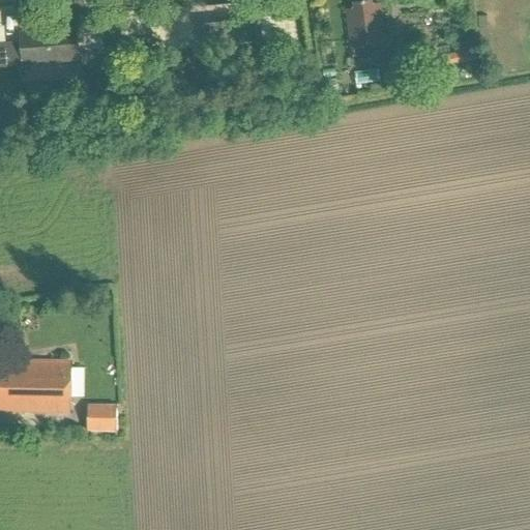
[(350,8),(344,9),(351,59),(384,54),(377,4),(370,5),(367,0),(364,0),(349,2),(350,8)]
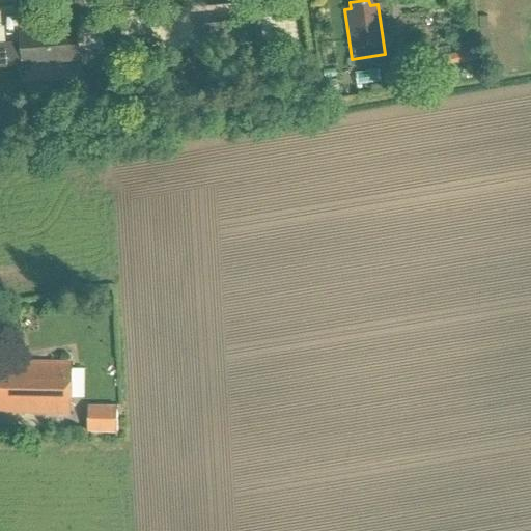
[(0,66),(78,61),(76,29),(17,33),(18,42),(0,43),(0,66)]
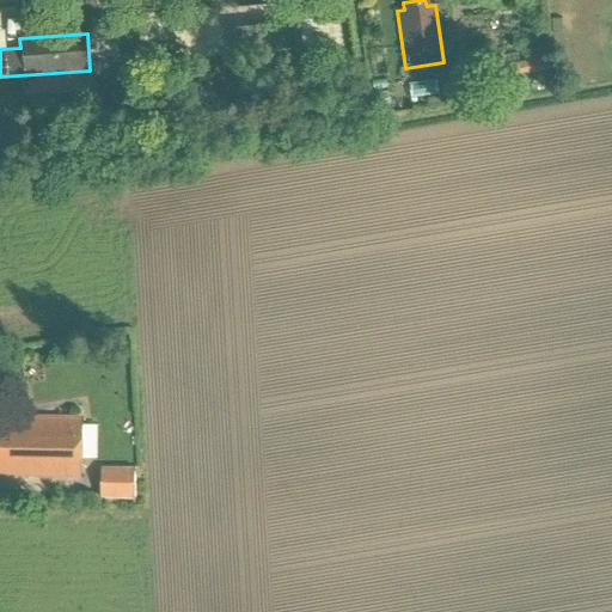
[(551,57),(484,68),(487,80),(552,69),(551,57)]
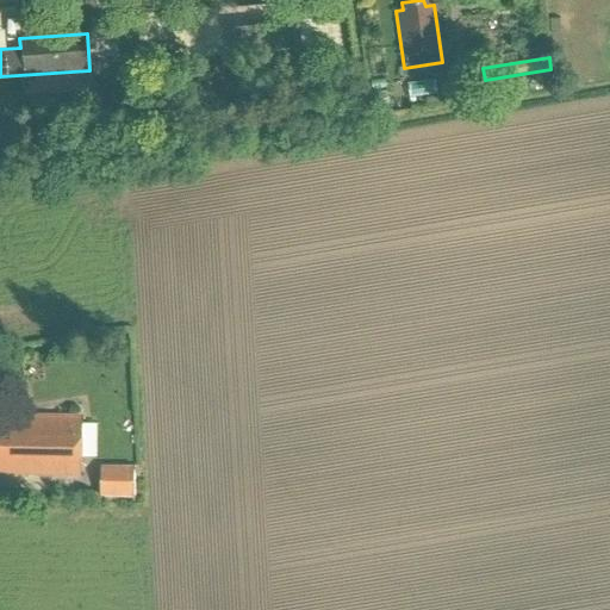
[(472,69),(439,73),(442,98),(475,94),(472,69)]
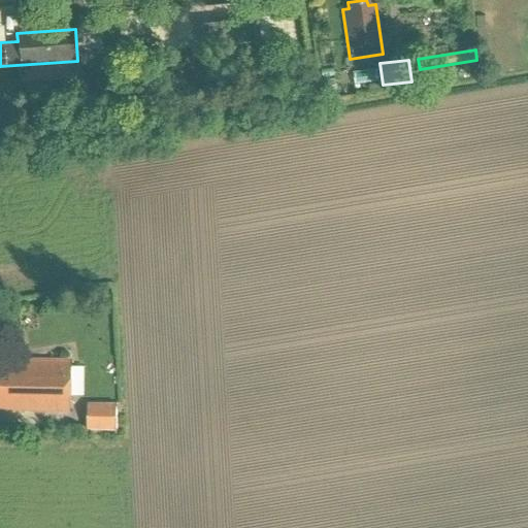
[(291,68),(275,70),(276,84),(292,81),(291,68)]
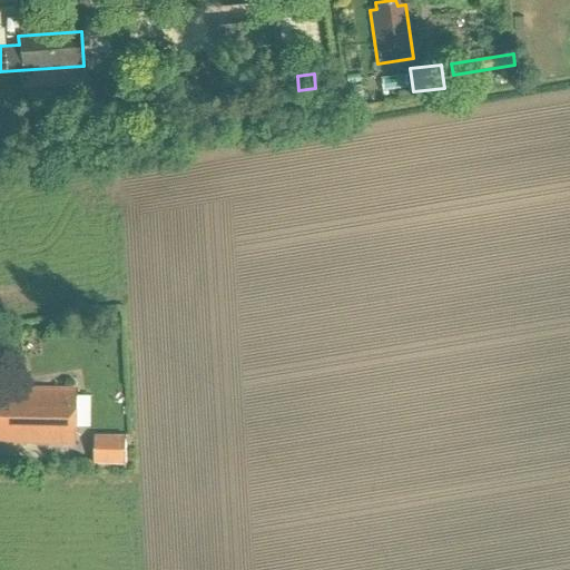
[(0,443),(75,444),(76,389),(21,389),(21,392),(0,391),(0,443)]
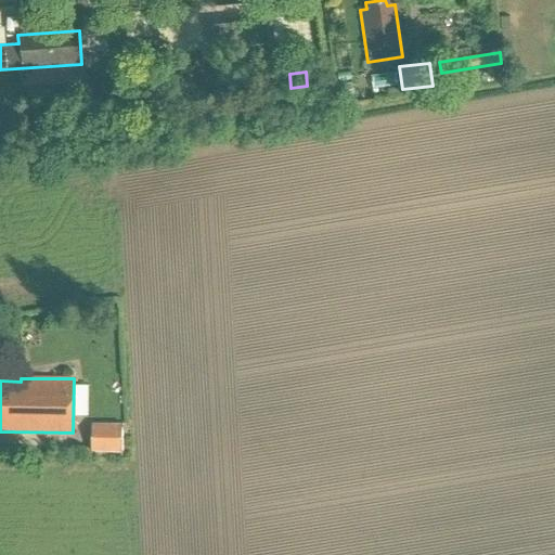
[(121,452),(121,425),(108,425),(108,434),(91,434),(91,451),(121,452)]
